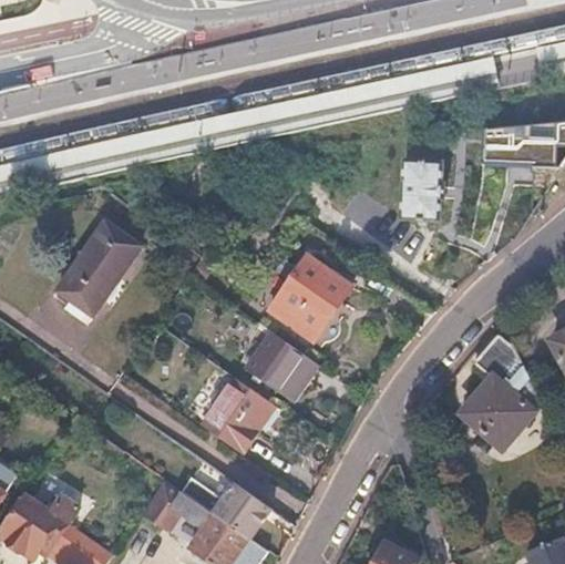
[(524,0),(526,12),(564,3),(564,0),(524,0)]
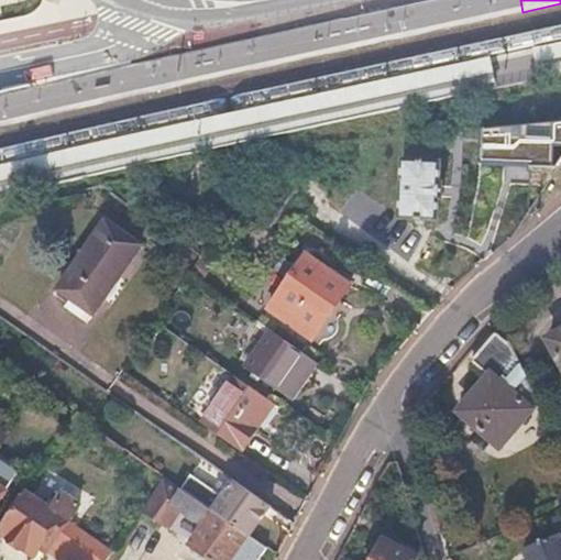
[(560,40),(529,47),(536,79),(560,74),(560,40)]
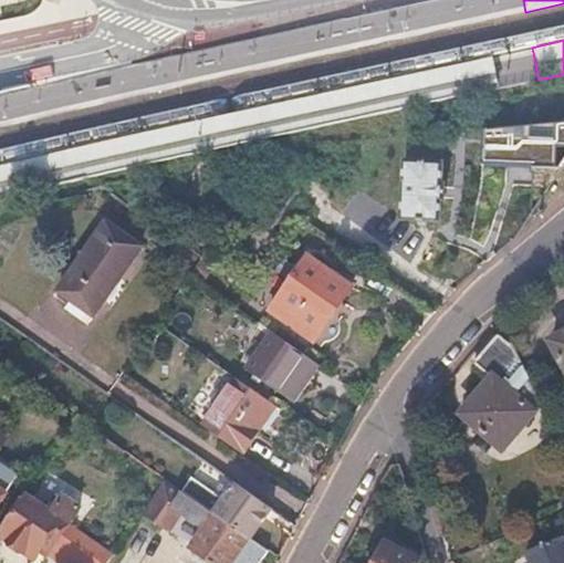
[(262,139),(498,89),(492,56),(256,107),(0,165),(0,198),(262,139)]
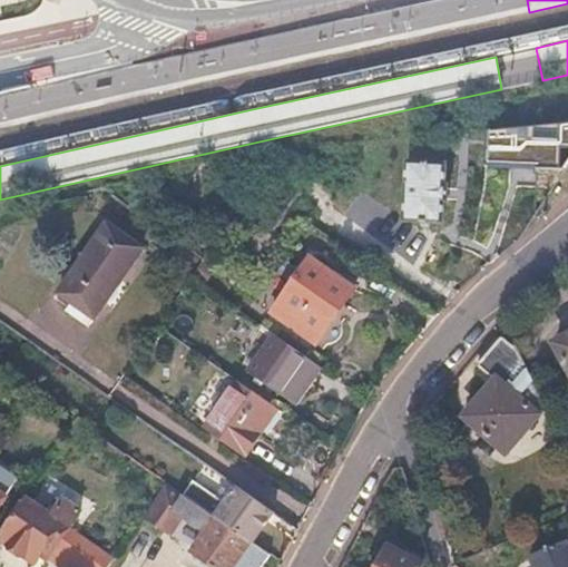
[(409,160),(403,160),(401,218),(440,221),(441,201),(444,201),(444,185),(442,185),(443,163),(438,163),(439,145),(410,143),(409,160)]
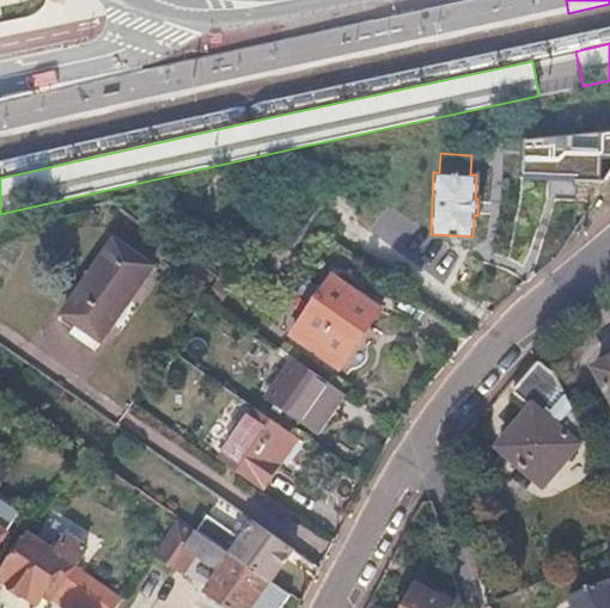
[(114,238),(87,275),(124,301),(151,264),(114,238)]
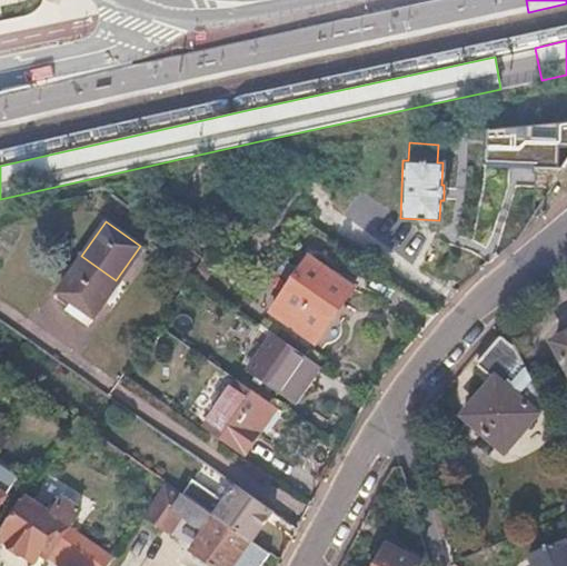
[(354,286),(309,254),(269,308),(314,341),(354,286)]
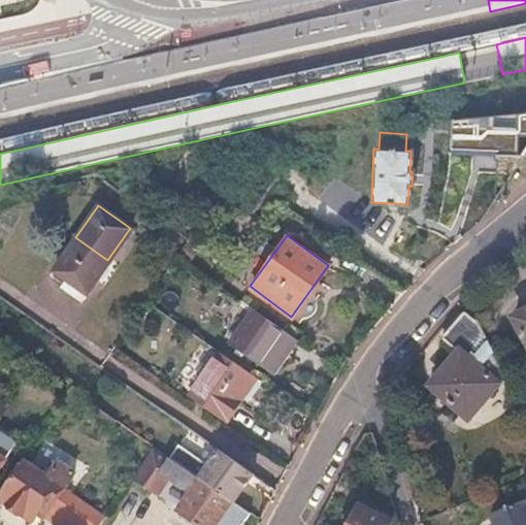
[(107,260),(75,237),(53,269),(64,277),(58,286),(78,300),(107,260)]
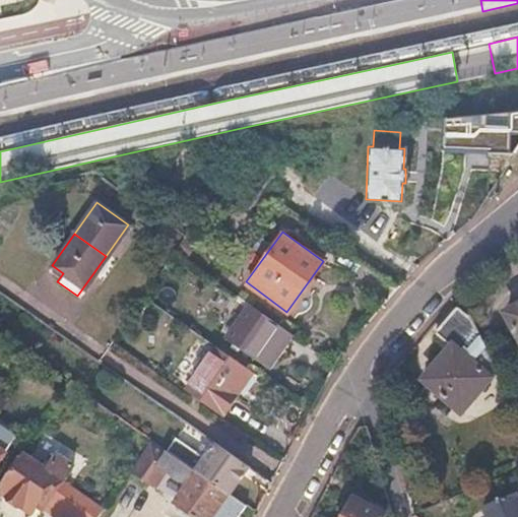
[(293,332),(248,302),(223,336),(268,368),(293,332)]
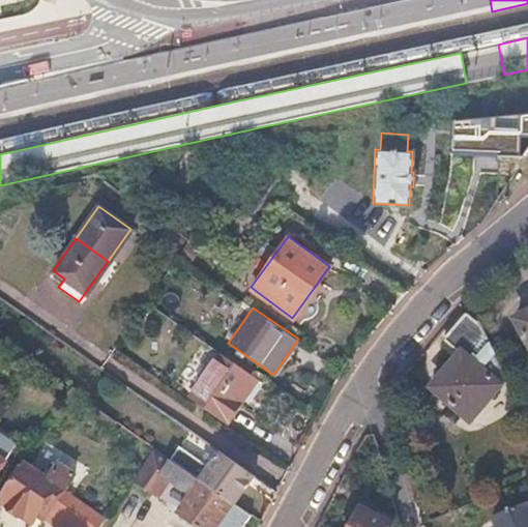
[(527,311),(517,318),(527,338),(527,311)]
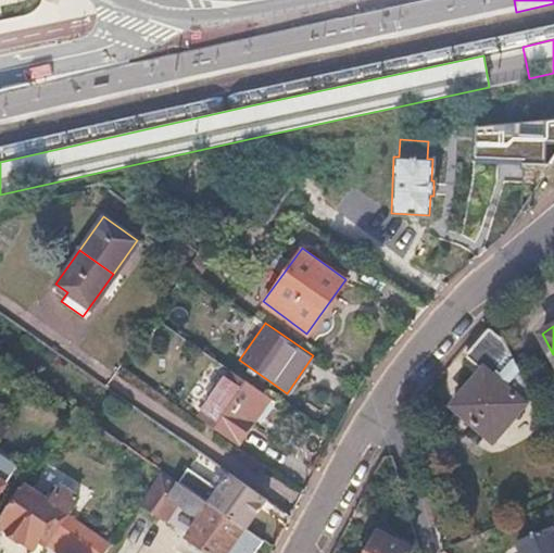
[(464,353),(481,369),(452,404),(493,442),(526,406),(533,402),(502,339),(487,327),(464,353)]
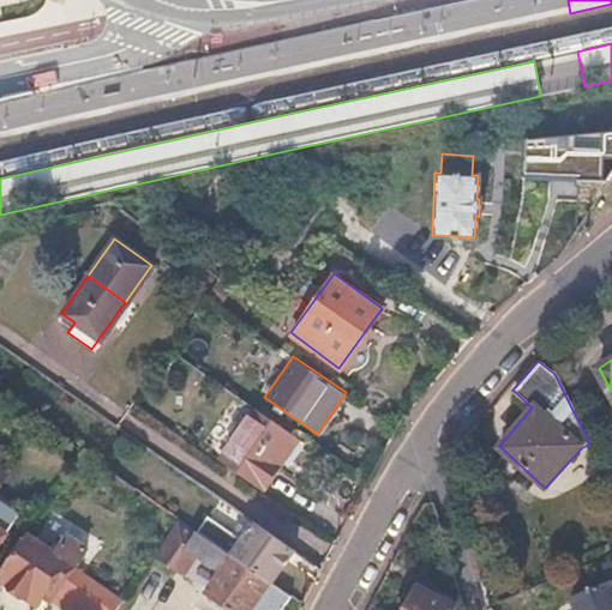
[(299,439),(253,408),(216,458),(262,490),(299,439)]
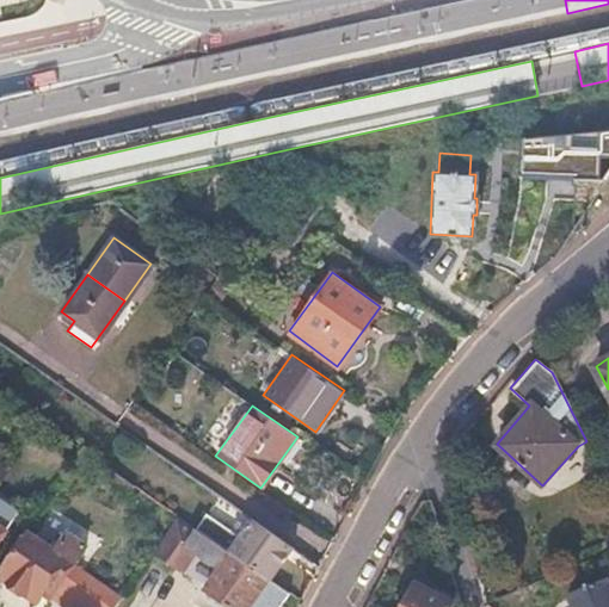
[(0,538),(19,512),(0,497),(0,538)]
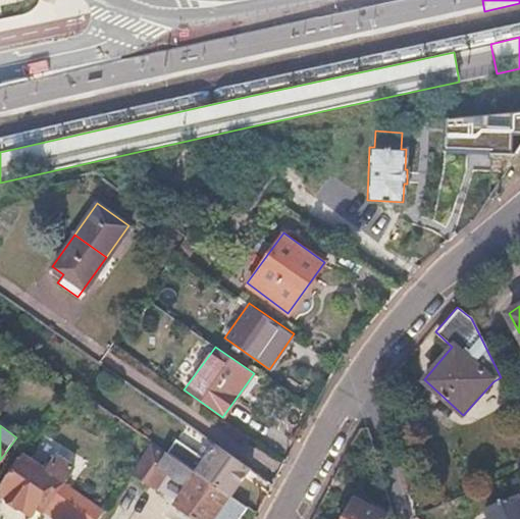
[(188,486),(174,505),(194,518),(238,518),(247,507),(239,502),(183,462),(152,440),(133,468),(157,486),(167,472),(188,486)]
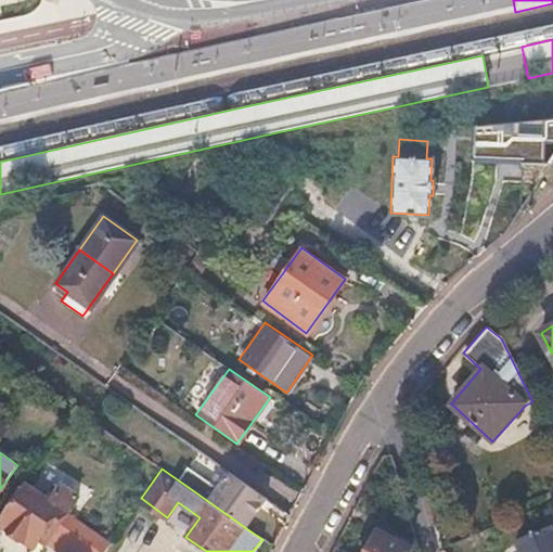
[(201,483),(194,491),(254,534),(273,504),(230,473),(216,493),(201,483)]
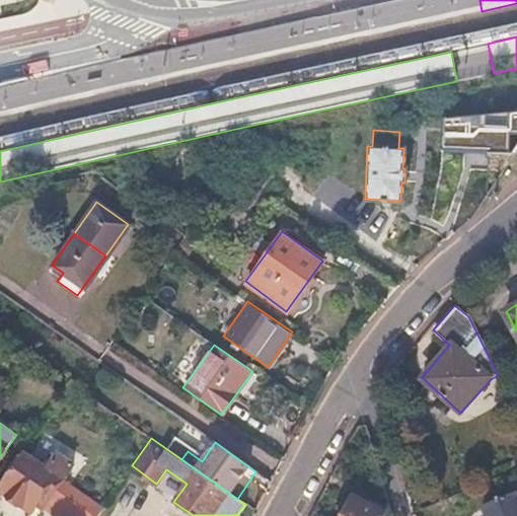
[(48,468),(24,453),(0,489),(31,511),(38,502),(43,505),(60,480),(72,463),(58,454),(48,468)]
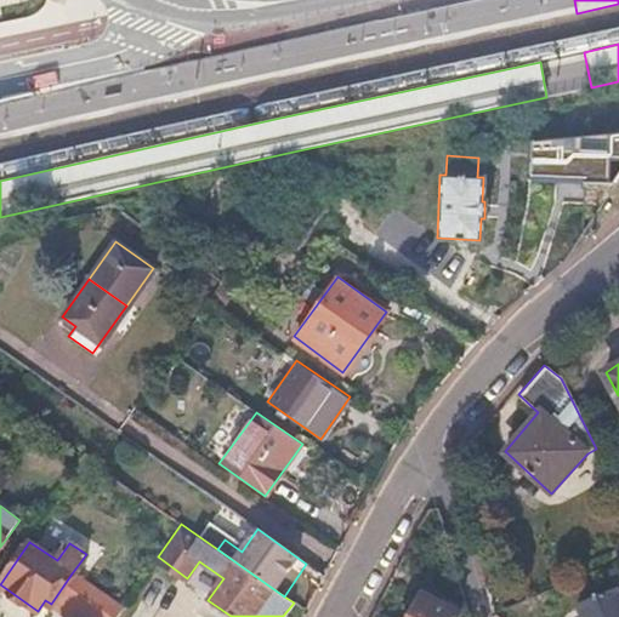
[(62,616),(86,583),(72,573),(51,604),(49,607),(62,616)]
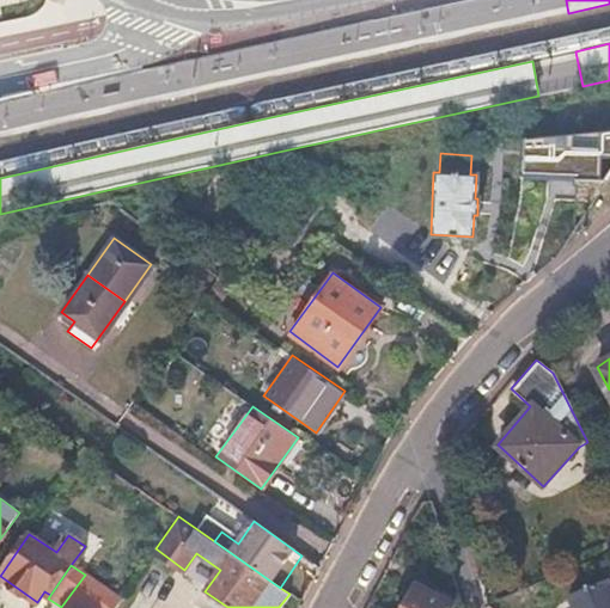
[(114,607),(121,600),(85,575),(61,607),(114,607)]
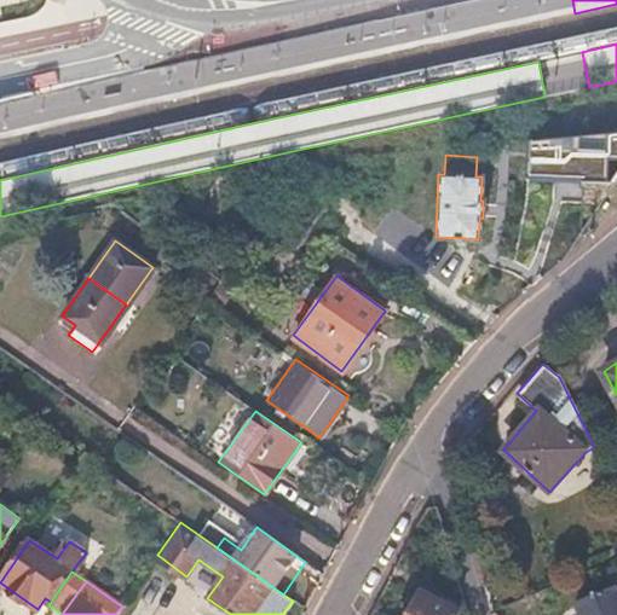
[(616,614),(616,596),(612,582),(572,599),(578,614),(616,614)]
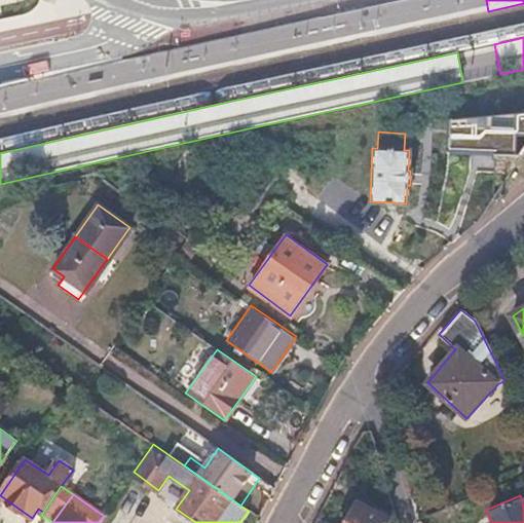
[(384,522),(386,520),(357,503),(346,522),(384,522)]
